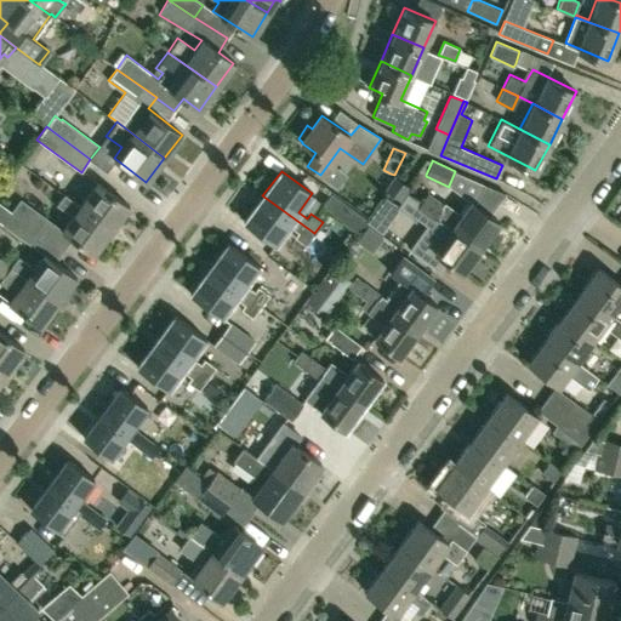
[(399,198),(408,186),(397,177),(387,189),(399,198)]
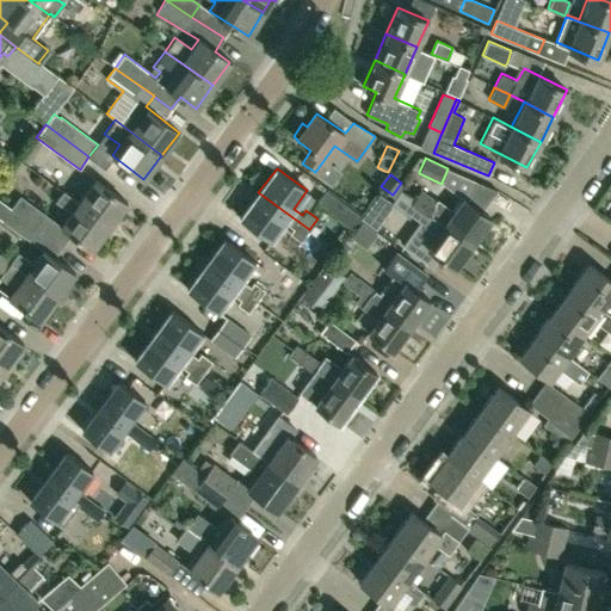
[(109,226),(127,203),(94,179),(78,202),(76,202),(109,226)]
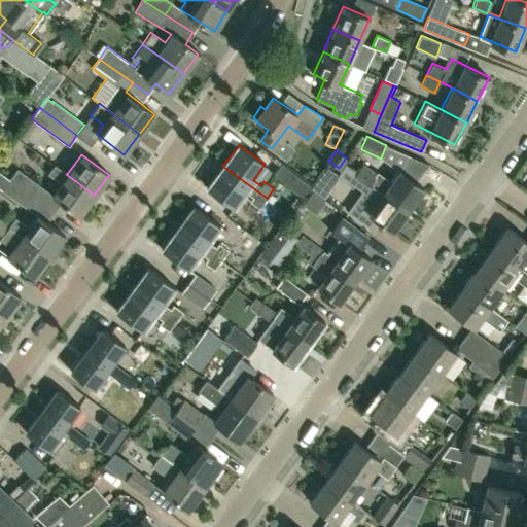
[(356,172),(345,164),(336,177),(347,185),(349,182),(361,191),(348,210),(371,226),(377,218),(391,230),(407,208),(357,172),(356,172)]
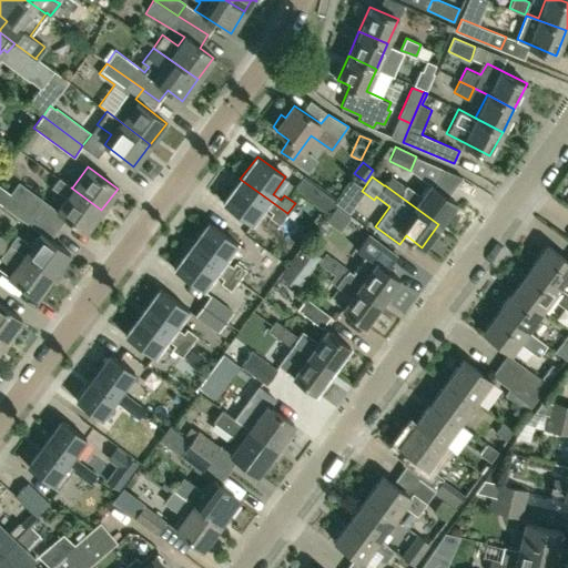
[(385,185),(438,224),(455,202),(434,188),(429,184),(421,196),(406,185),(405,186),(391,176),(385,185)]
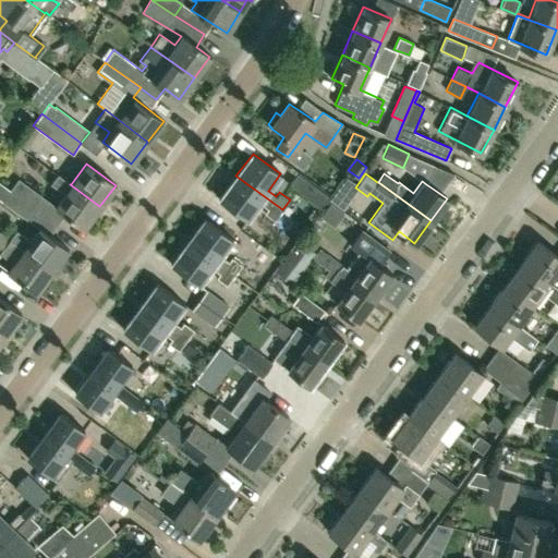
[(83,228),(99,206),(70,184),(71,184),(58,174),(51,184),(64,193),(55,205),(53,206),(64,215),(83,228)]
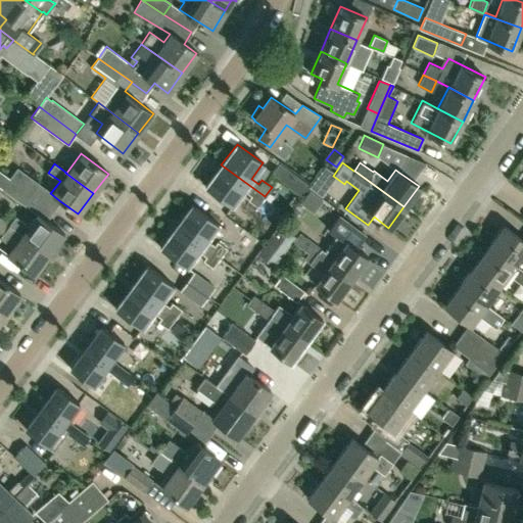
[(265,196),(221,164),(205,186),(231,205),(242,190),(250,196),(248,199),(257,206),(265,196)]
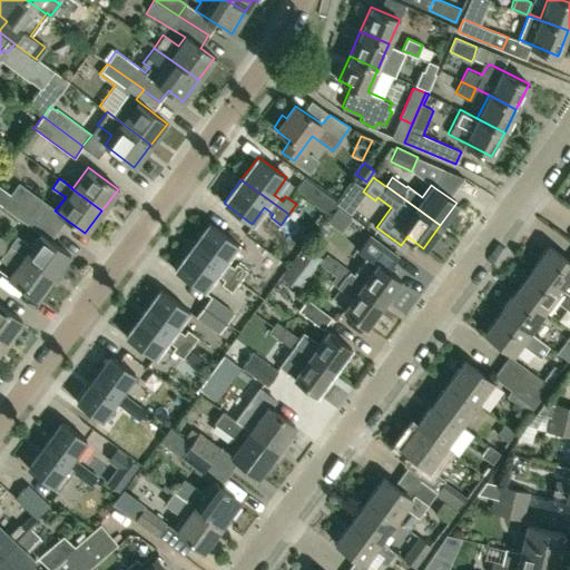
[(19,182),(10,194),(38,214),(47,203),(19,182)]
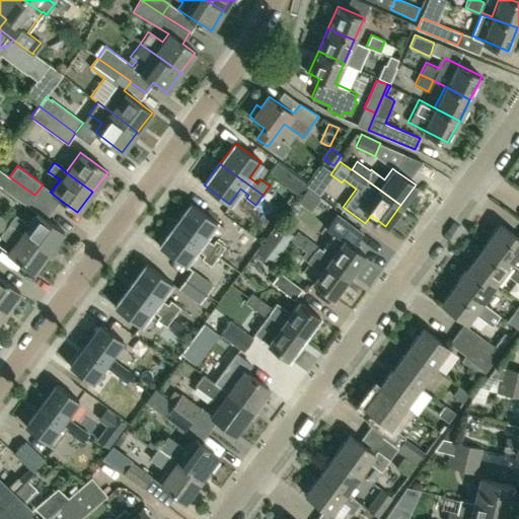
[(0,184),(1,187),(9,176),(0,169),(0,184)]
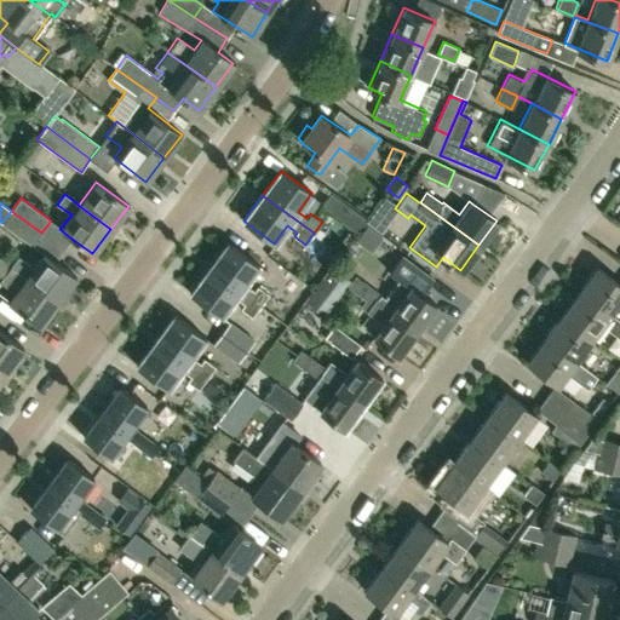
[(11,211),(1,223),(33,245),(41,233),(11,211)]
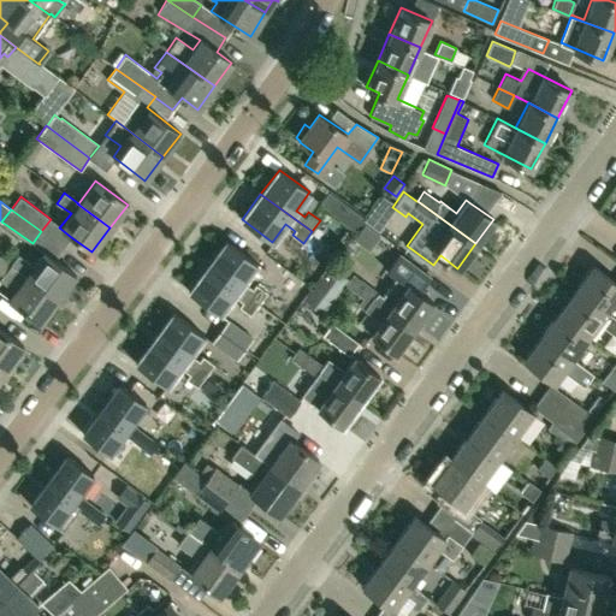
[(312,246),(332,256),(341,243),(320,231),(312,246)]
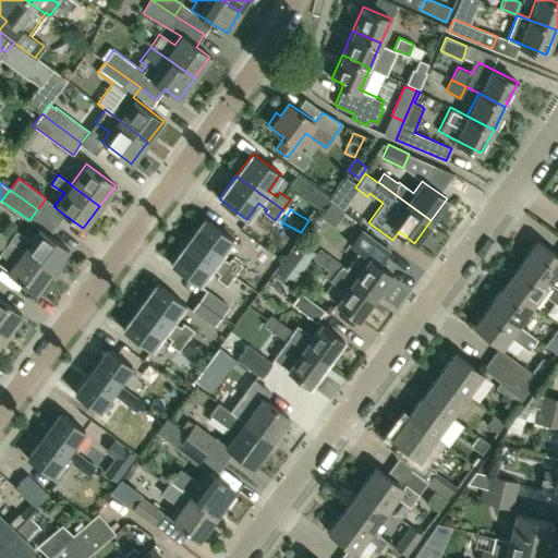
[(228,263),(219,256),(233,238),(205,218),(187,241),(234,275),(242,265),(232,257),(228,263)]
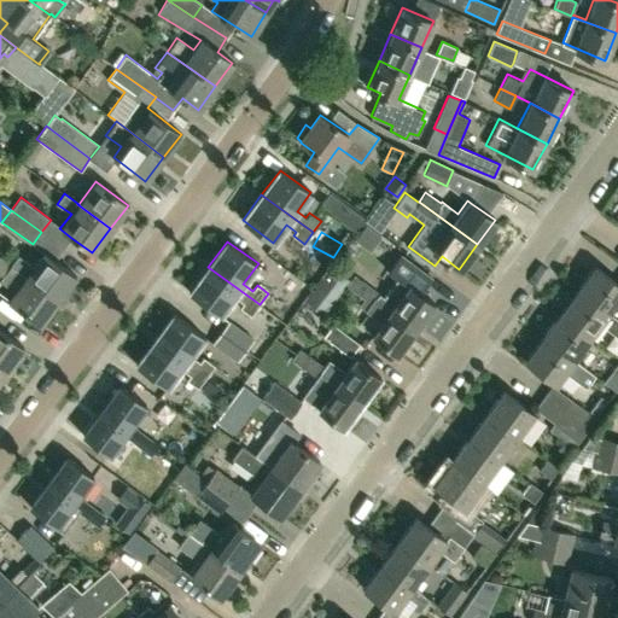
[(10,266),(58,299),(76,275),(54,261),(42,252),(33,266),(17,255),(10,266)]
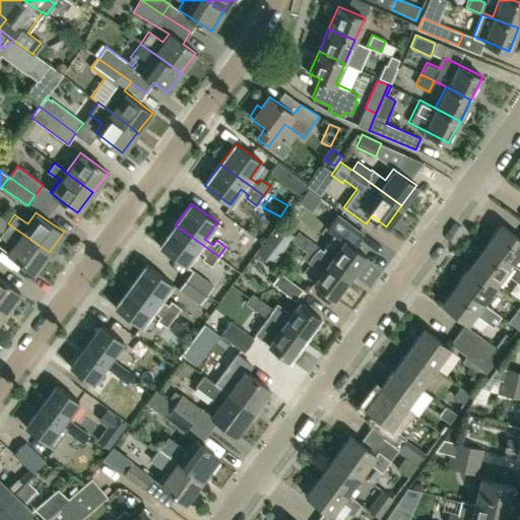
[(35,272),(49,252),(8,223),(0,234),(6,239),(11,245),(6,252),(35,272)]
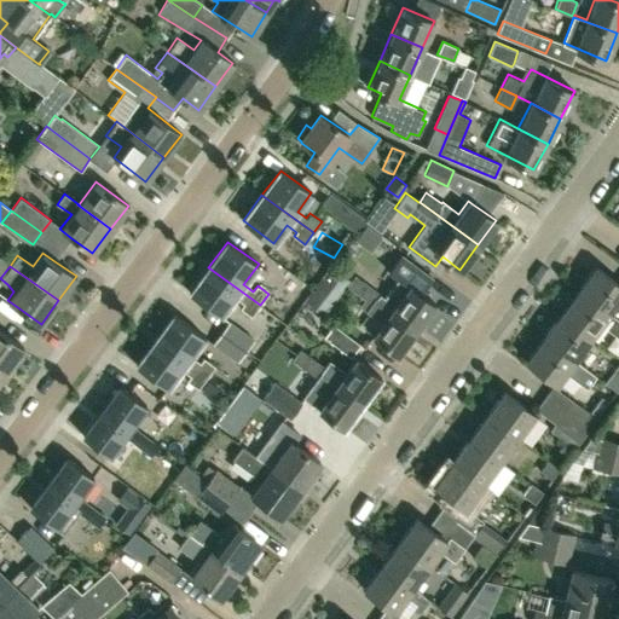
[(350,281),(331,266),(317,284),(336,299),(350,281)]
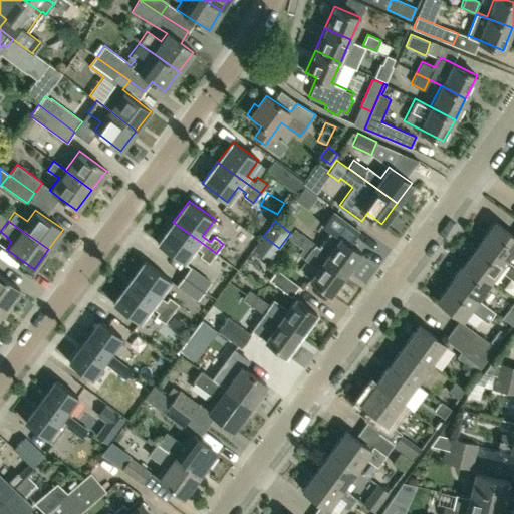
[(513,233),(513,235),(496,221),(480,242),(505,260),(506,260),(513,248),(513,233)]
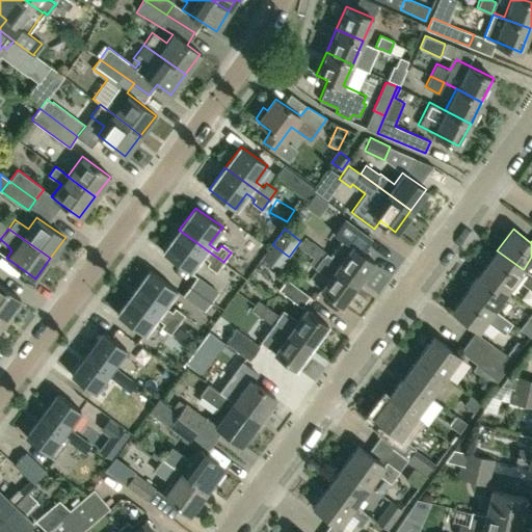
[(223,262),(179,230),(163,251),(189,271),(202,255),(209,261),(207,265),(216,271),(223,262)]
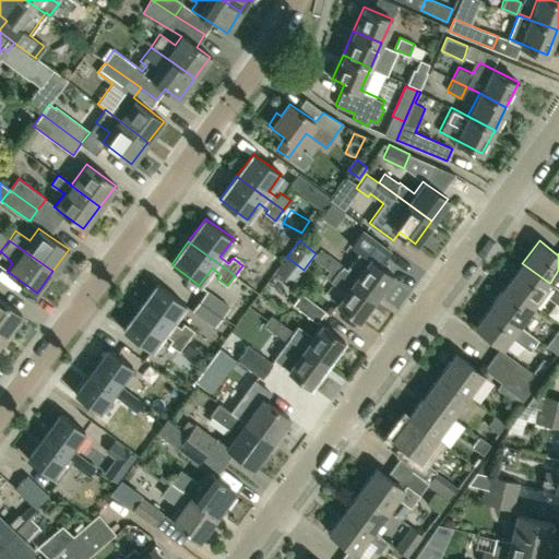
[(324,266),(332,257),(320,248),(312,259),(324,266)]
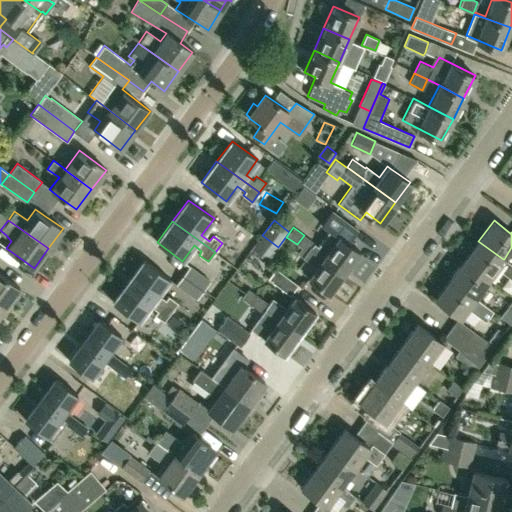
[(360,252),(329,229),(317,245),(314,242),(310,247),(345,272),(360,252)]
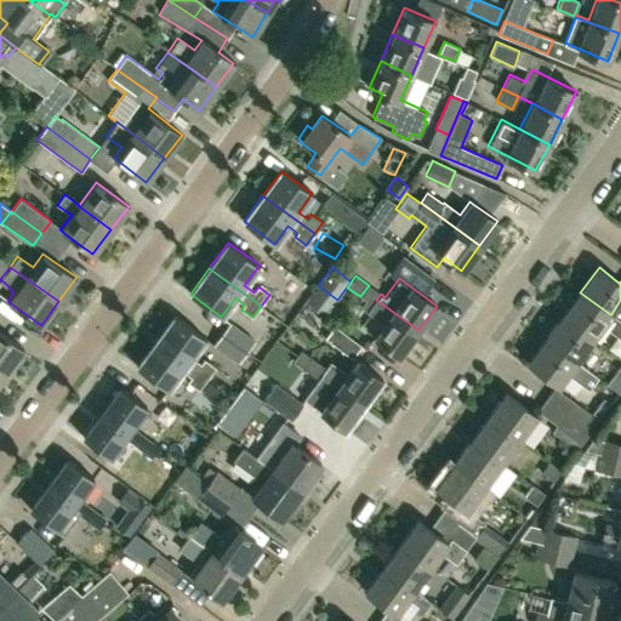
[(400,355),(419,330),(376,300),(381,294),(369,285),(360,296),(365,300),(360,306),(383,323),(374,336),(400,355)]
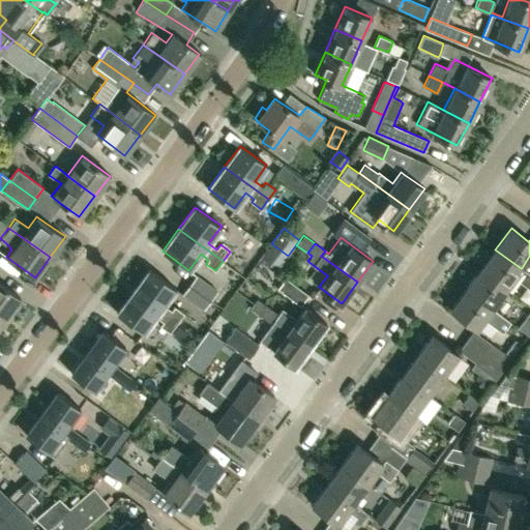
[(514,277),(529,288),(529,273),(522,268),(521,268),(495,249),(480,269),(506,288),(514,277)]
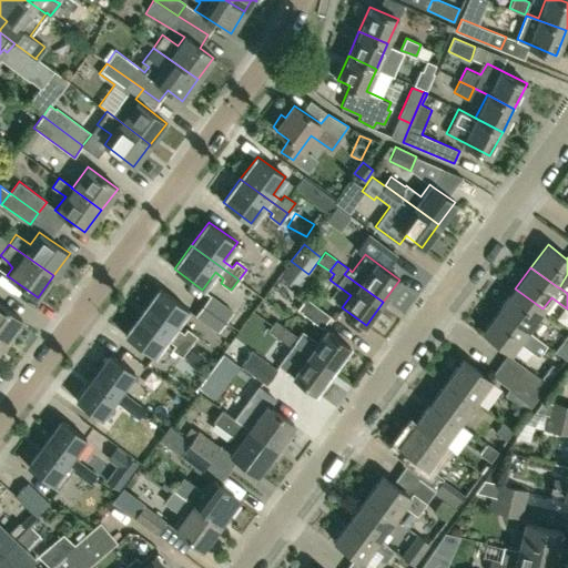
[(183,333),(175,327),(188,310),(160,288),(142,312),(190,346),(198,336),(186,328),(183,333)]
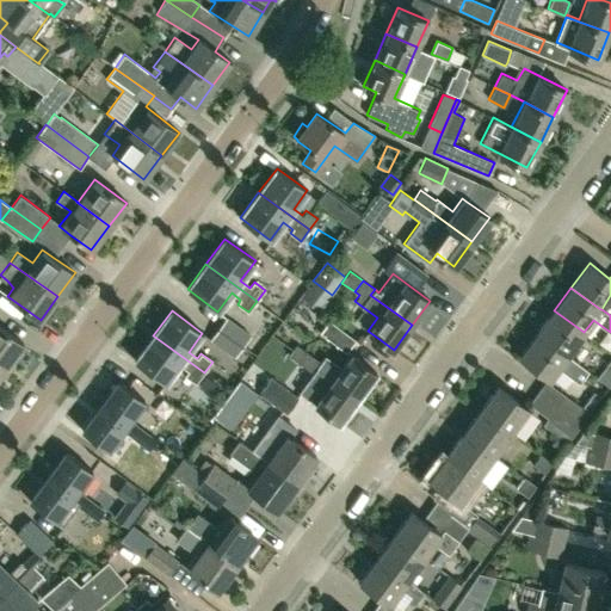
[(567,355),(584,332),(554,310),(537,333),(567,355)]
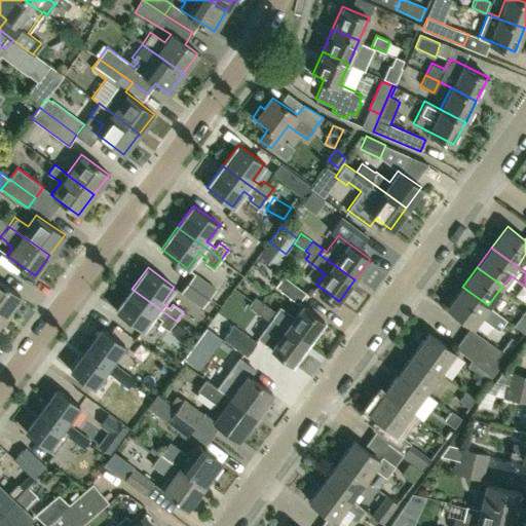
[(194,272),(188,282),(209,298),(216,288),(194,272)]
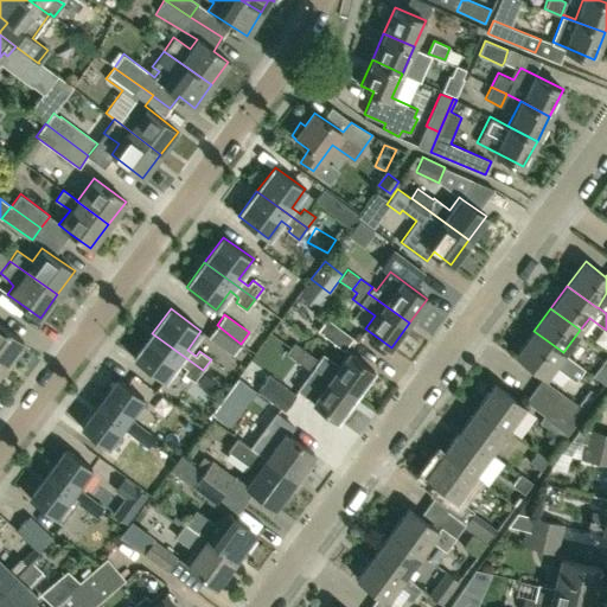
[(344,349),(352,337),(327,318),(318,330),(344,349)]
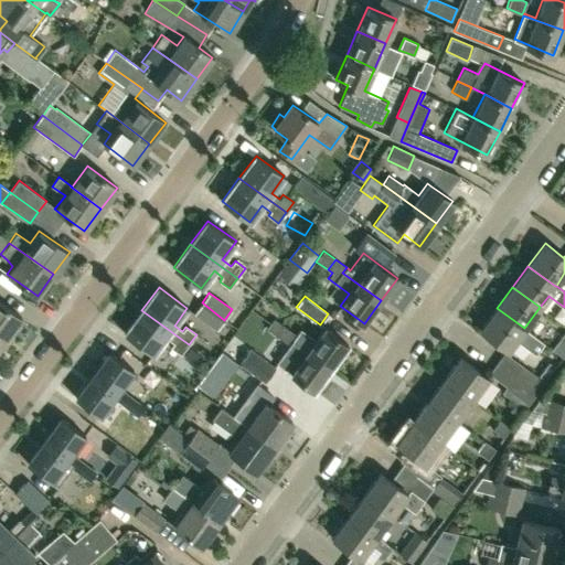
[(0,334),(4,339),(21,317),(0,301),(0,334)]
